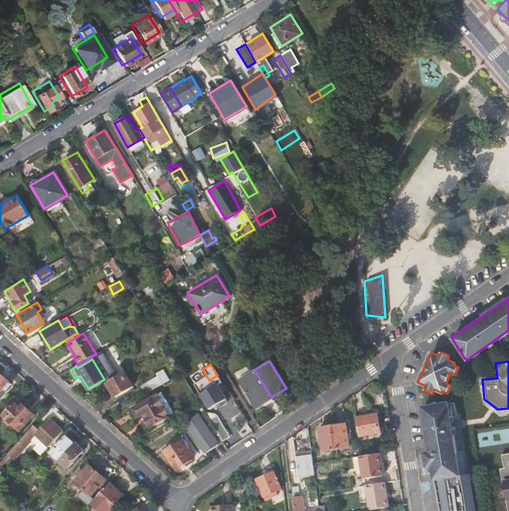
[(139,385),(144,393),(167,379),(161,370),(155,373),(155,375),(139,385)]
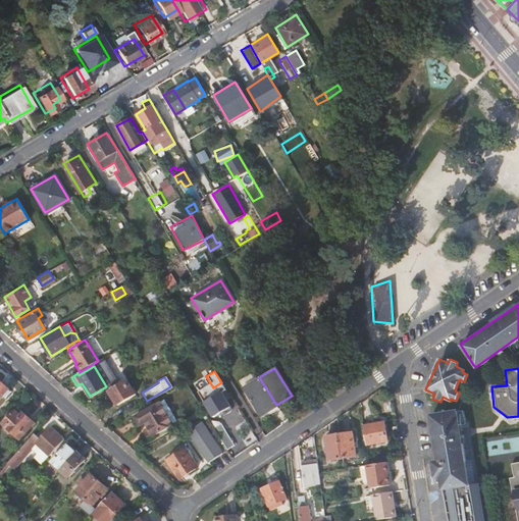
[(260,415),(276,405),(259,377),(258,377),(243,386),(260,415)]
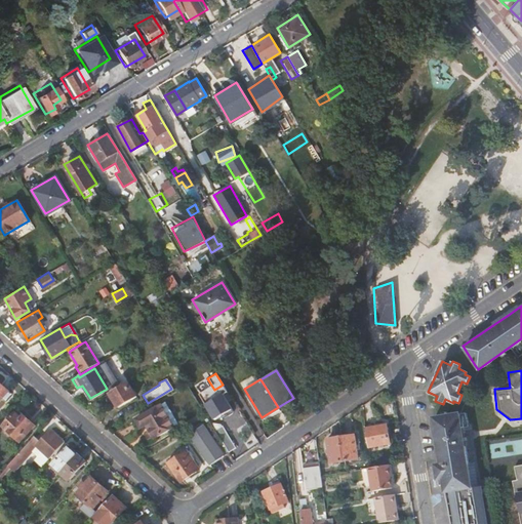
[(134,395),(126,380),(108,392),(116,406),(134,395)]
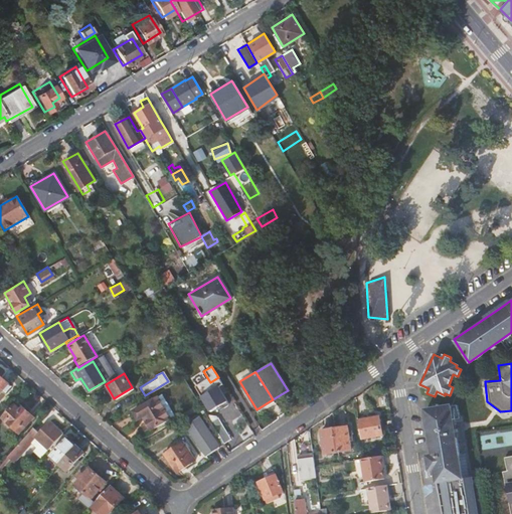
[(11,385),(0,375),(0,390),(4,386),(7,389),(11,385)]
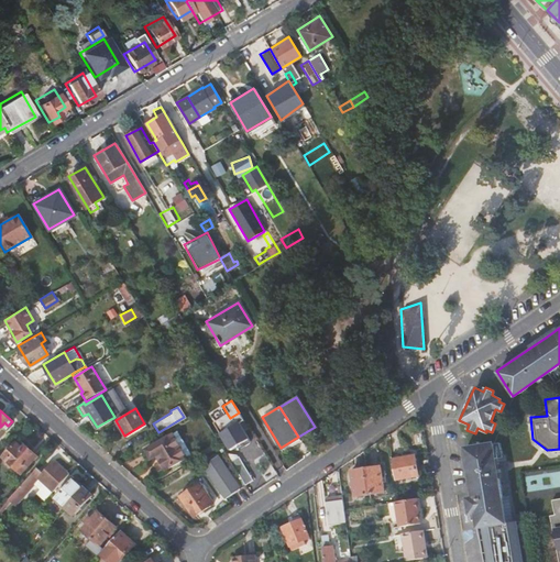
[(248,438),(238,421),(218,432),(228,450),(248,438)]
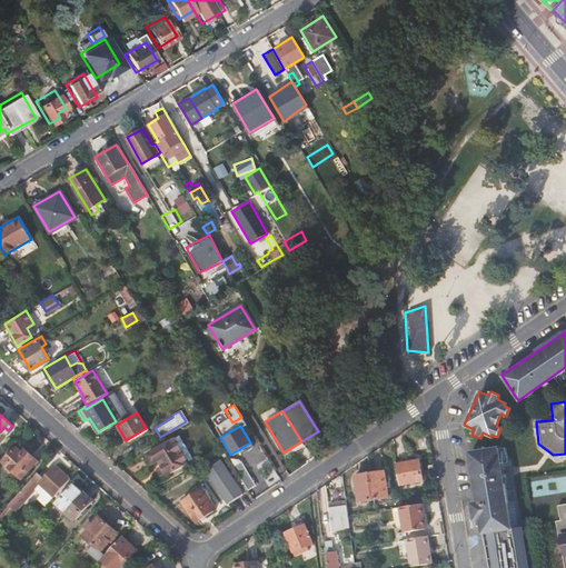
[(172,437),(146,452),(151,464),(157,460),(166,475),(188,461),(172,437)]
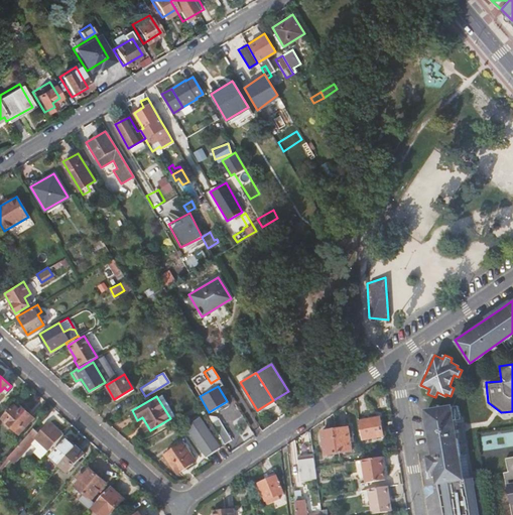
[(21,406),(19,408),(14,404),(1,418),(19,434),(34,417),(21,406)]
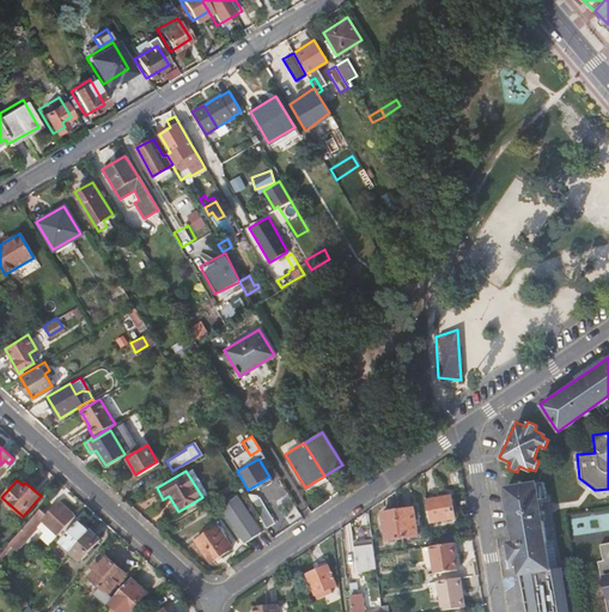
[(517,561),(519,573),(525,611),(531,611),(573,611),(566,565),(560,565),(550,567),(549,567),(546,538),(535,482),(529,483),(505,486),(515,543),(517,561)]
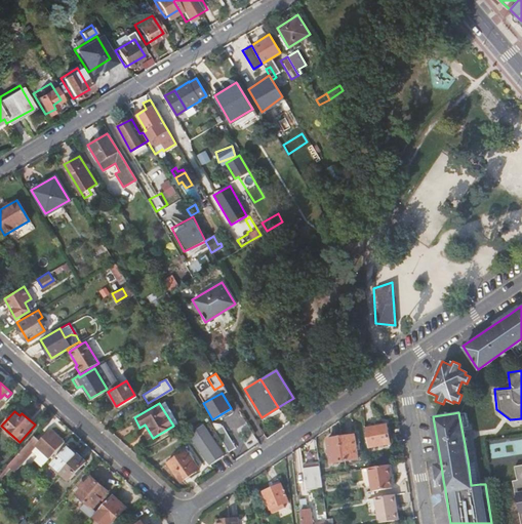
[(386,422),(364,427),(367,446),(389,442),(386,422)]
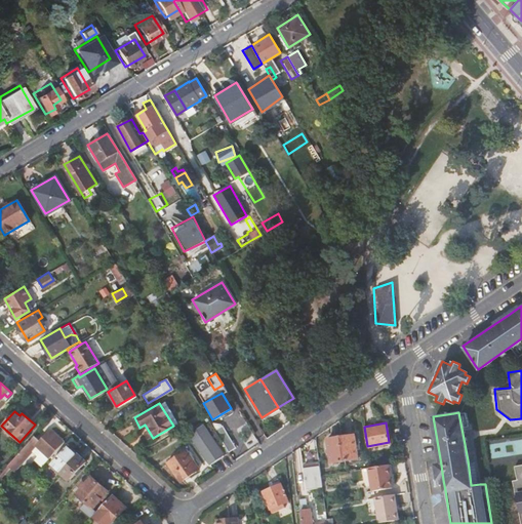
[(200,424),(188,433),(208,462),(221,454),(200,424)]
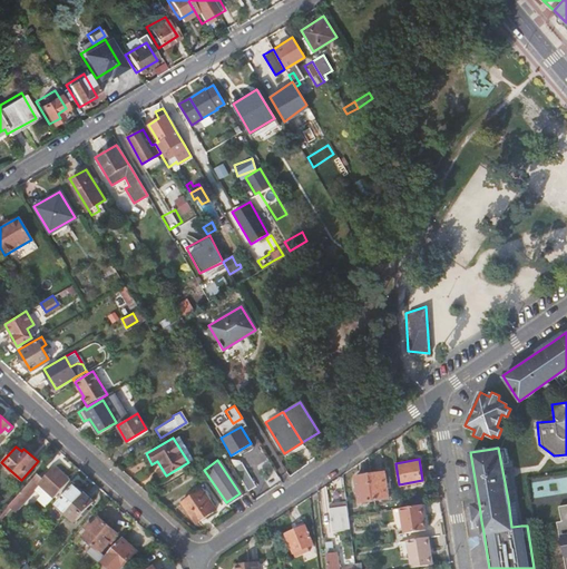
[(39,486),(51,498),(68,479),(54,464),(41,478),(36,472),(30,478),(6,506),(12,512),(35,491),(39,486)]
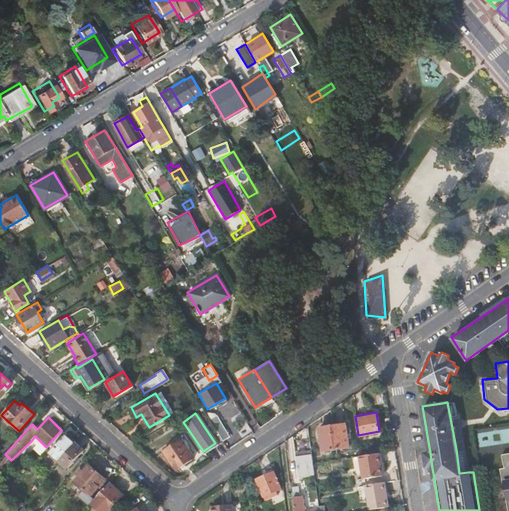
[(345,422),(331,425),(335,449),(349,446),(345,422)]
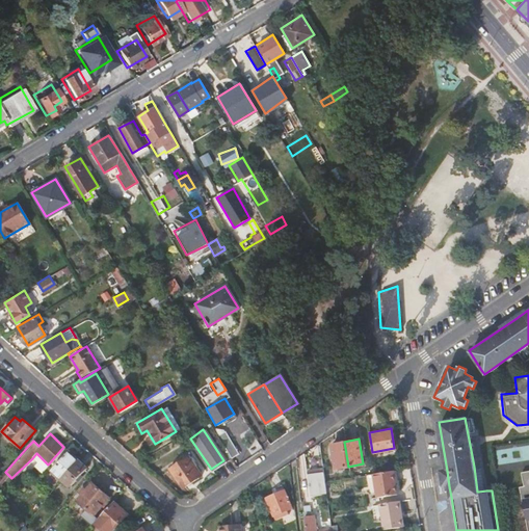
[(230,441),(222,445),(230,457),(237,453),(230,441)]
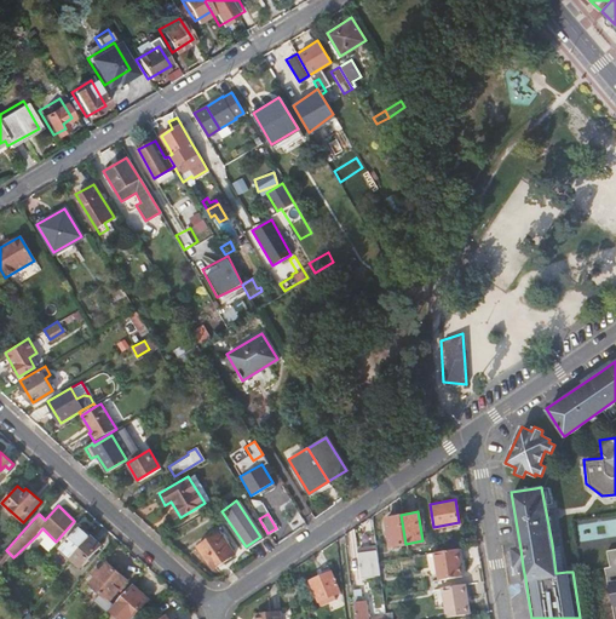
[(389,546),(406,544),(401,515),(384,517),(389,546)]
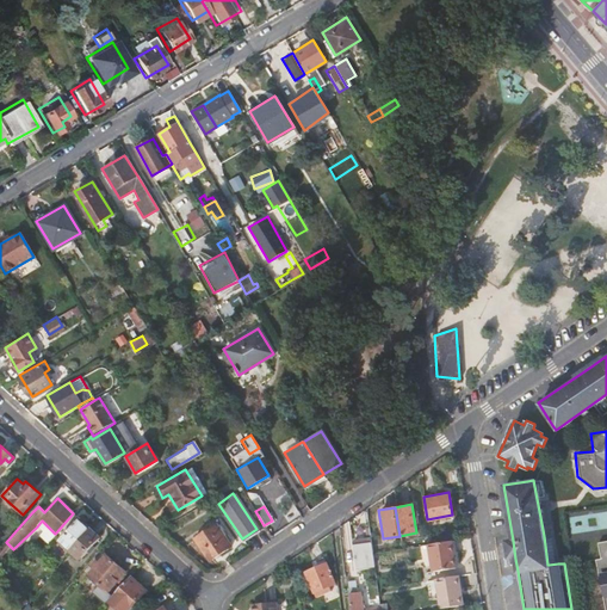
[(57,541),(68,550),(88,527),(79,518),(57,541)]
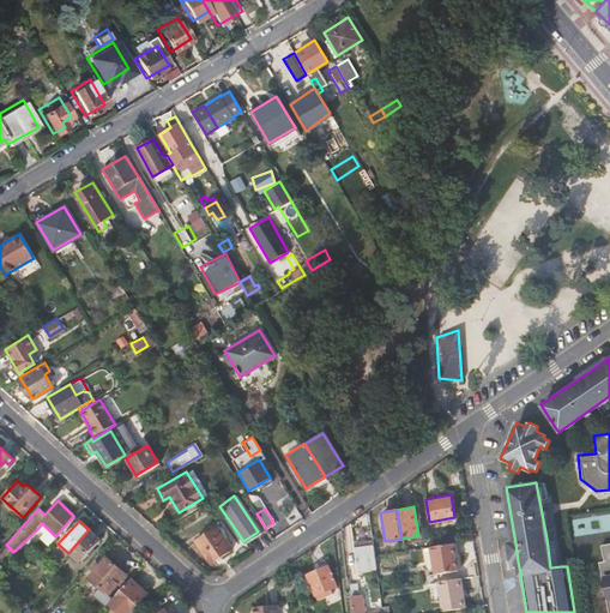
[(42,523),(37,529),(41,533),(37,538),(46,545),(50,540),(50,541),(55,536),(42,523)]
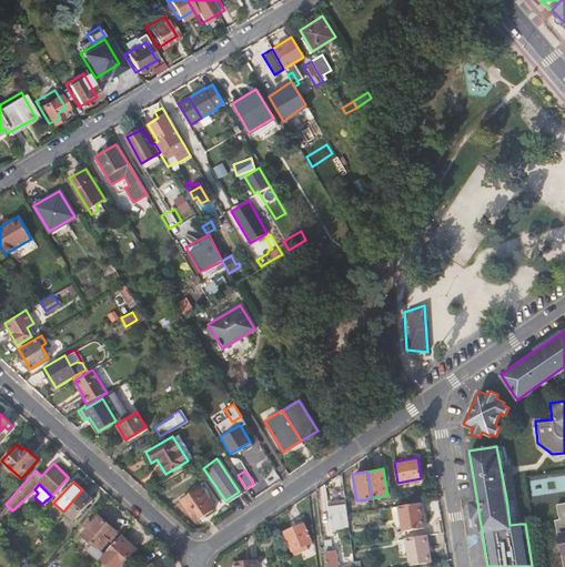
[(214,507),(200,486),(180,499),(194,520),(214,507)]
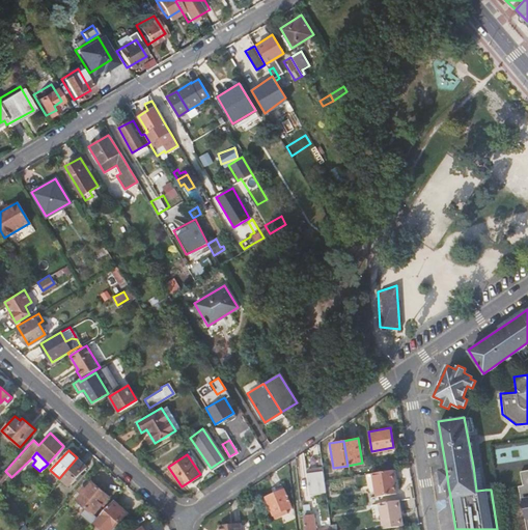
[(86,466),(77,457),(59,478),(67,486),(86,466)]
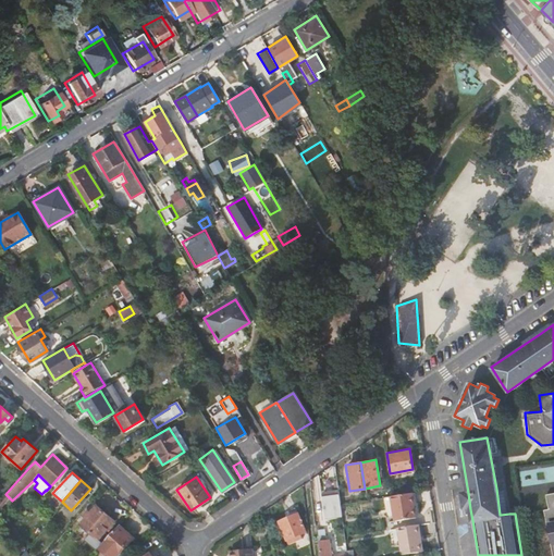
[(507,513),(503,487),(496,489),(500,515),(507,513)]
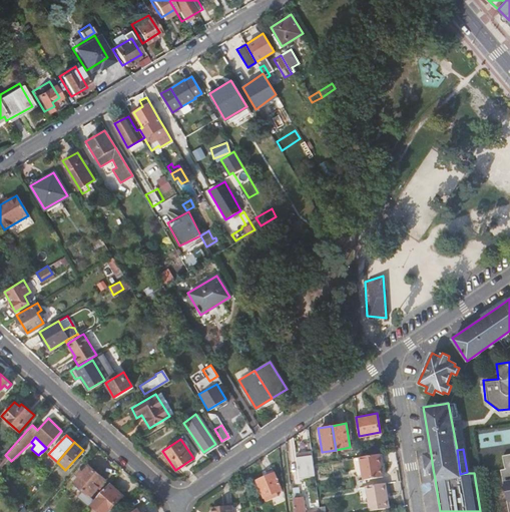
[(299,476),(314,474),(313,464),(311,451),(296,453),(299,476)]
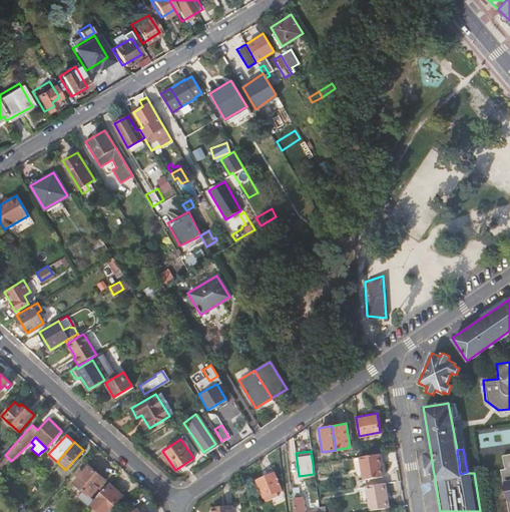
[(382,476),(379,453),(362,456),(360,456),(364,479),(382,476)]
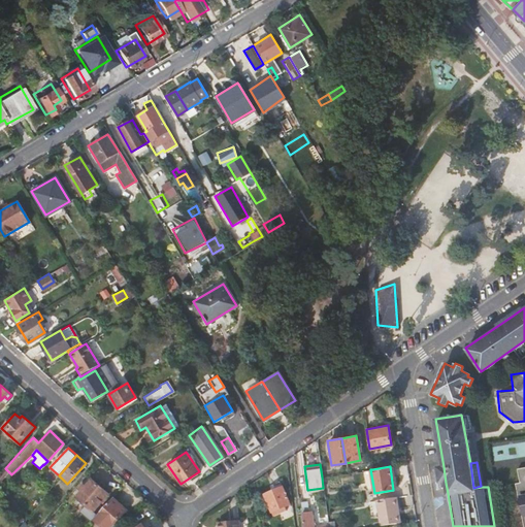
[(524,466),(516,468),(519,482),(515,482),(518,496),(519,495),(523,513),(521,514),(524,526),(524,466)]
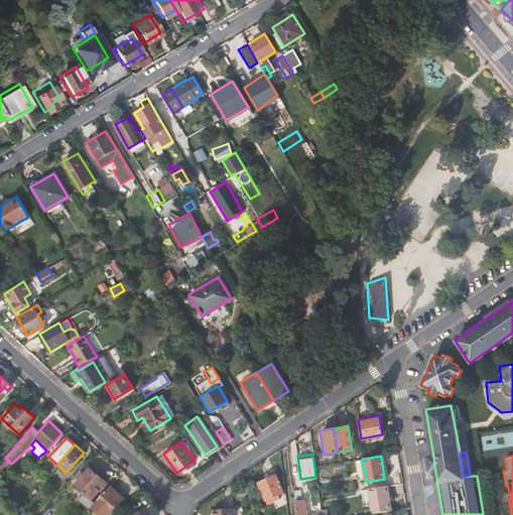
[(90,500),(105,483),(88,467),(73,485),(90,500)]
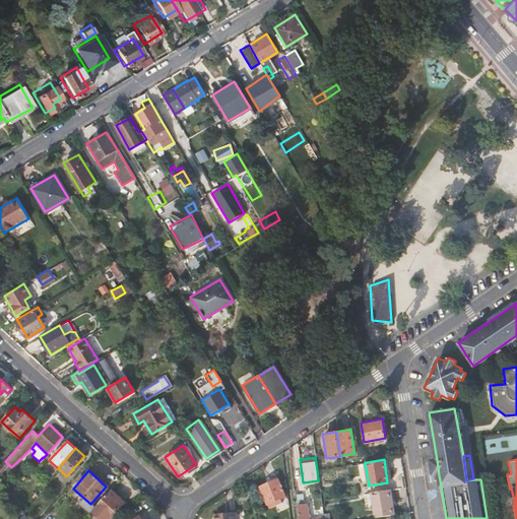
[(285,496),(277,477),(258,485),(265,504),(285,496)]
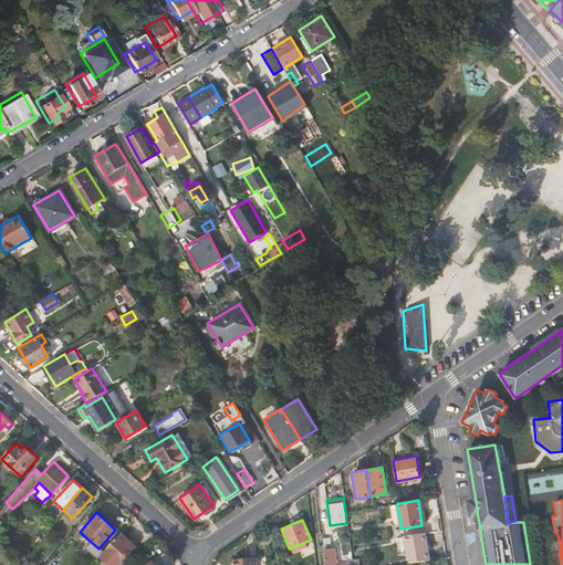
[(115,564),(134,545),(120,532),(98,556),(108,564),(115,564)]
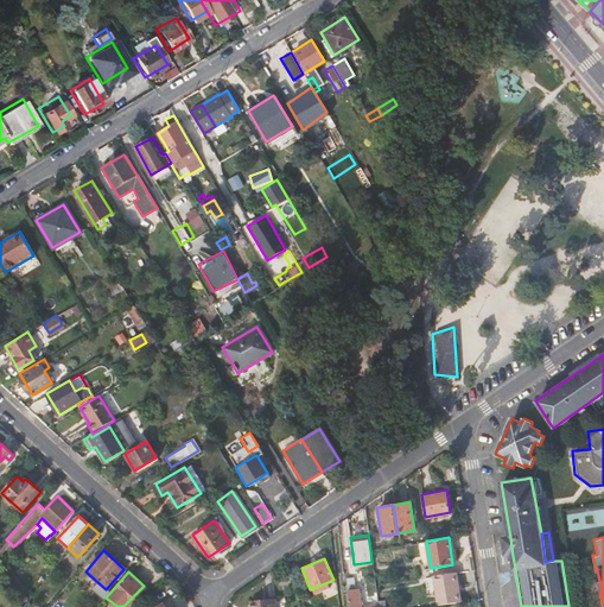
[(432,575),(437,606),(459,601),(455,573),(432,575)]
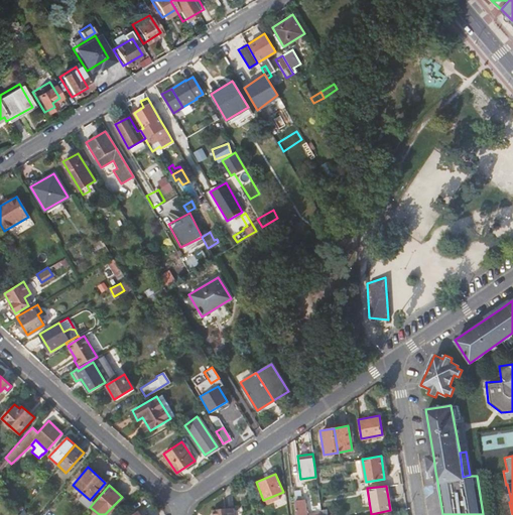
[(17,514),(23,508),(13,487),(7,493),(9,498),(17,514)]
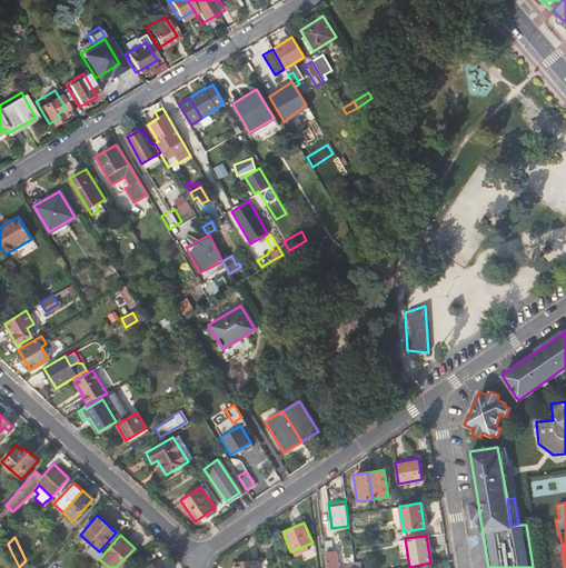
[(331,546),(325,546),(326,558),(327,567),(354,567),(349,567),(337,567),(335,551),(333,551),(331,546)]
